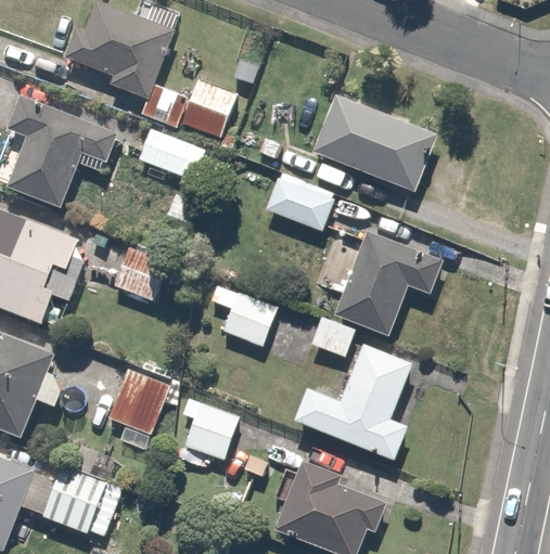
[(112,76),(109,84),(144,95),(168,27),(96,2),(86,31),(75,27),(64,59),(112,76)]
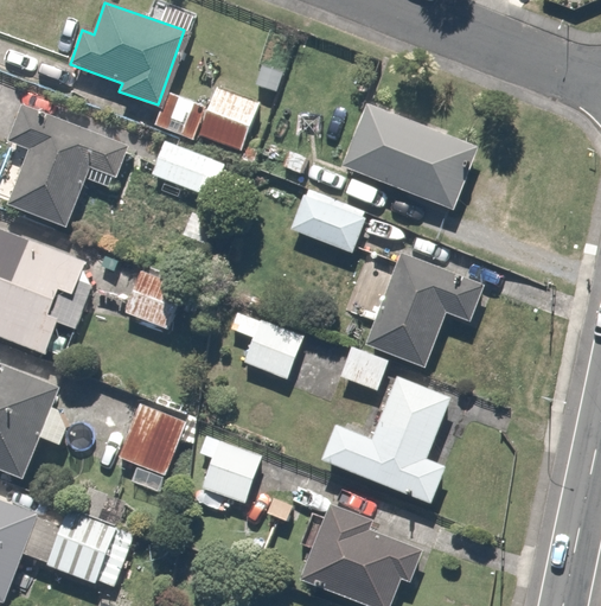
[(260,103),(216,88),(198,138),(243,153),(260,103)]
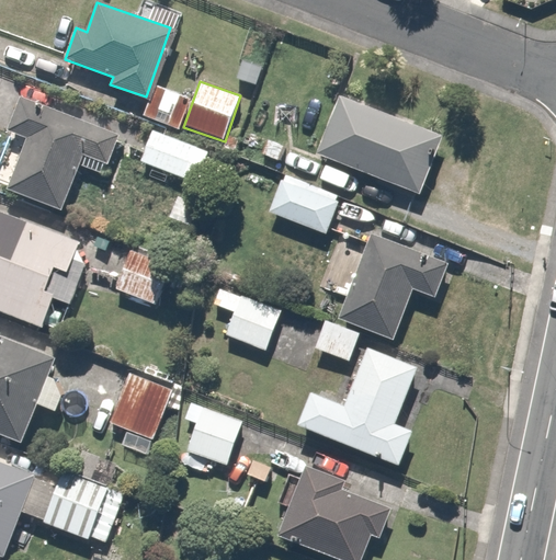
[(155,84),(143,114),(178,128),(190,99),(155,84)]
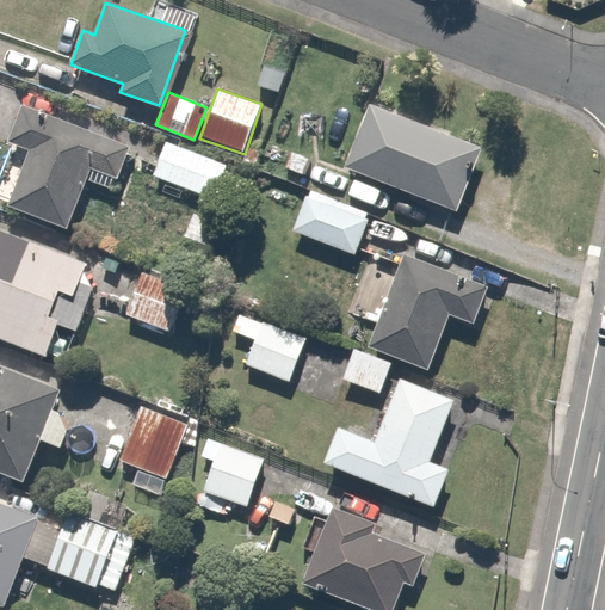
[(86,178),(112,189),(129,146),(23,104),(7,141),(26,148),(4,208),(65,232),(86,178)]
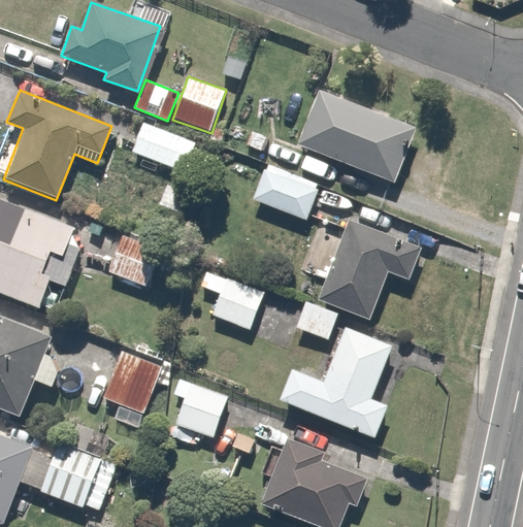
[(415,124),(316,91),(296,149),(396,182),(415,124)]
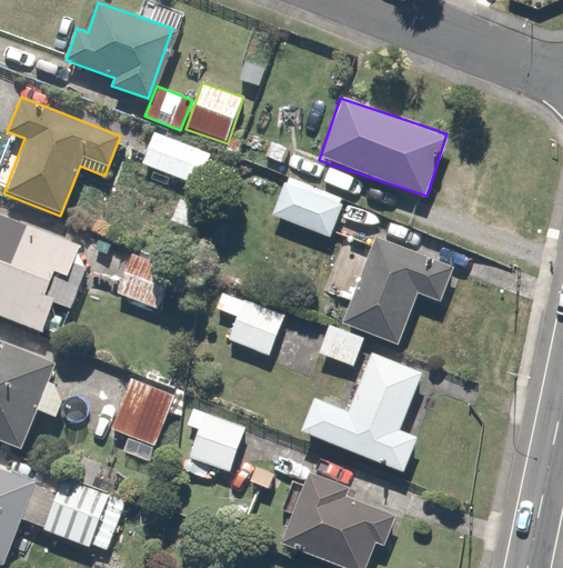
[(197,150),(153,132),(141,162),(184,180),(197,150)]
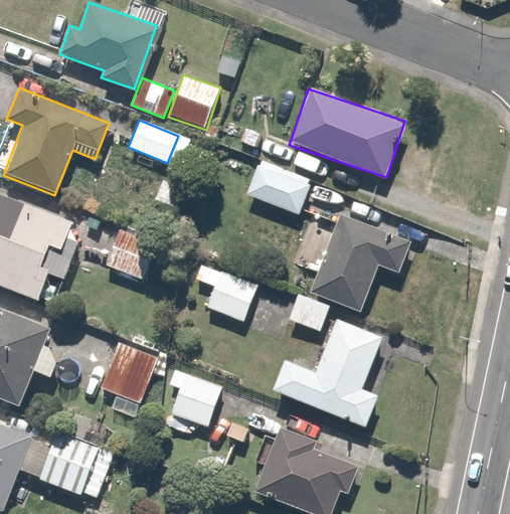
[(314,180),(261,158),(246,192),(300,214),(314,180)]
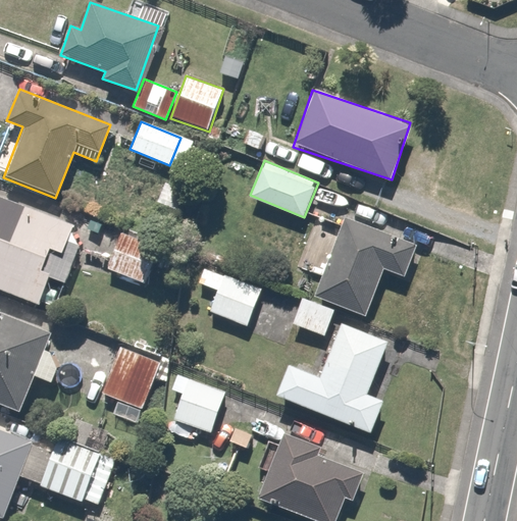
[(70,257),(83,224),(0,194),(0,291),(35,304),(54,252),(70,257)]
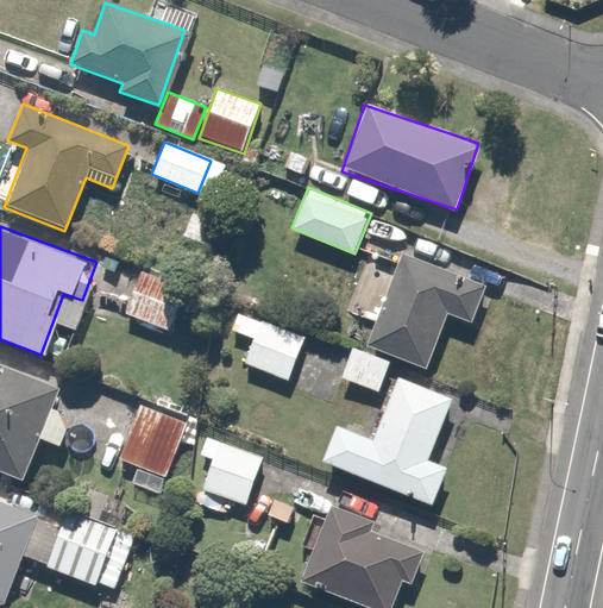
[(448,313),(469,321),(484,284),(404,251),(365,346),(425,370),(448,313)]
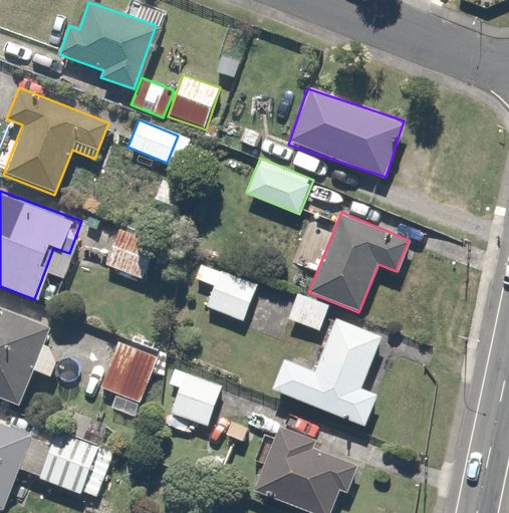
[(155,236),(118,222),(102,263),(139,278),(155,236)]
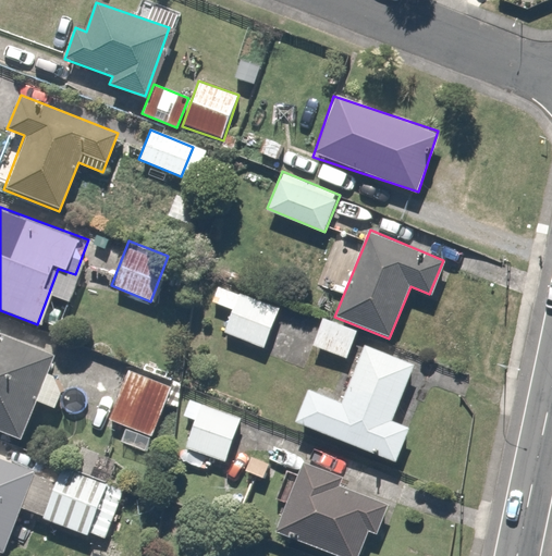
[(217,282),(209,303),(228,310),(219,334),(261,351),(279,307),(217,282)]
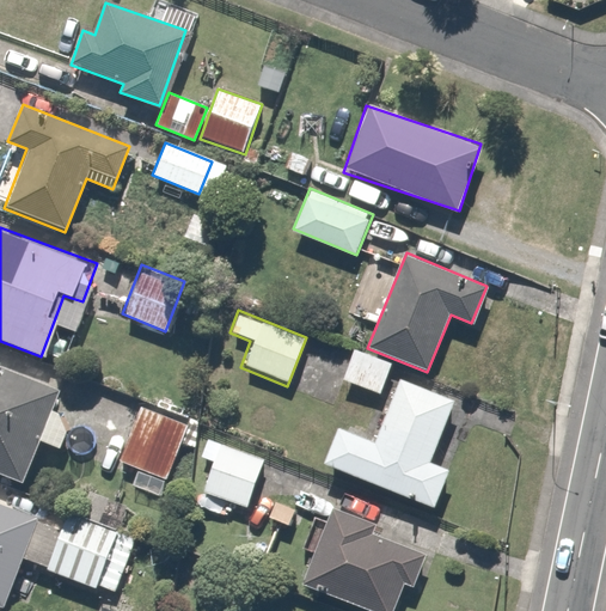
[(387,364),(355,348),(341,379),(373,393),(387,364)]
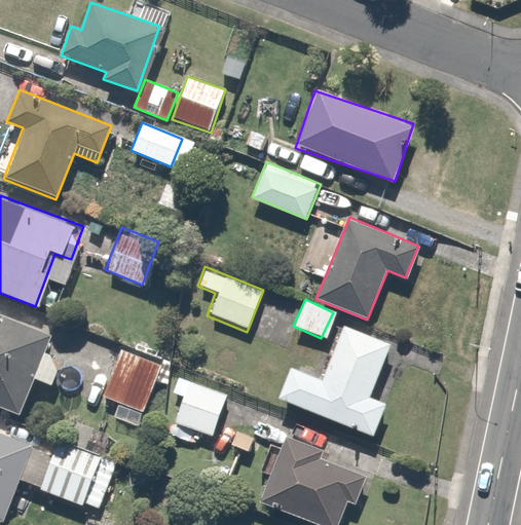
[(0,408),(19,416),(33,379),(50,386),(63,357),(45,349),(50,336),(0,315),(0,408)]
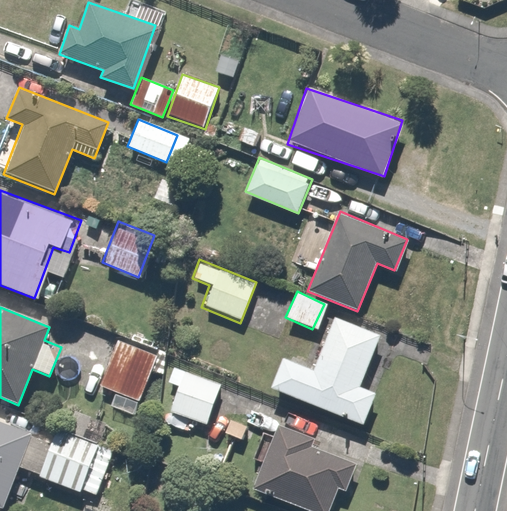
[(284,358),(272,388),(362,422),(374,392),(358,386),(377,338),(333,321),(315,370),(284,358)]
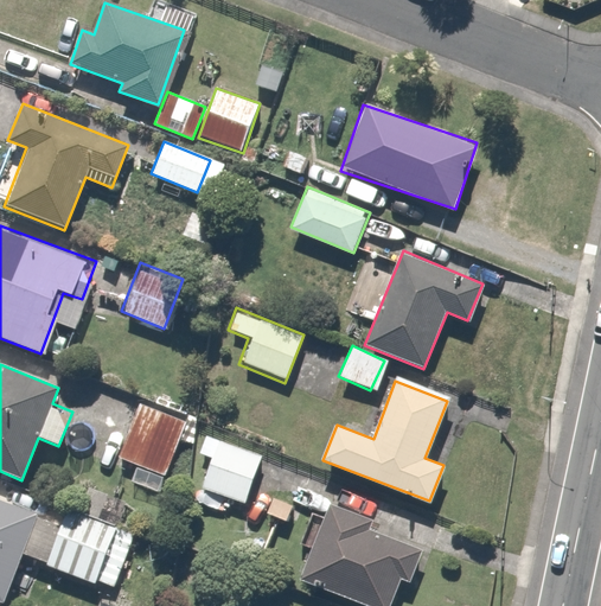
[(190,446),(198,426),(139,402),(117,455),(134,463),(128,478),(153,489),(173,439),(190,446)]
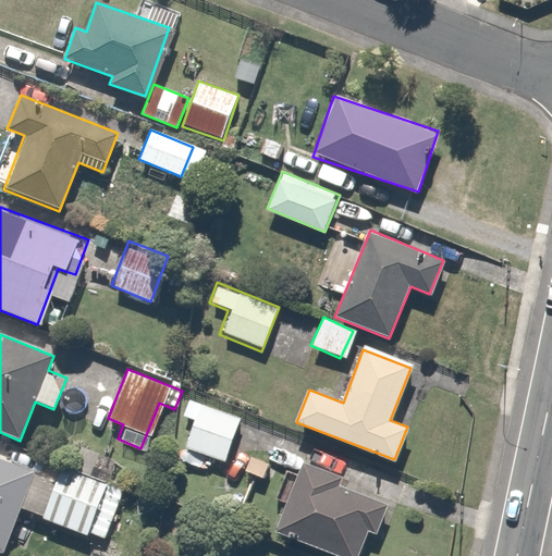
[(187,397),(179,417),(193,422),(182,447),(222,464),(241,420),(187,397)]
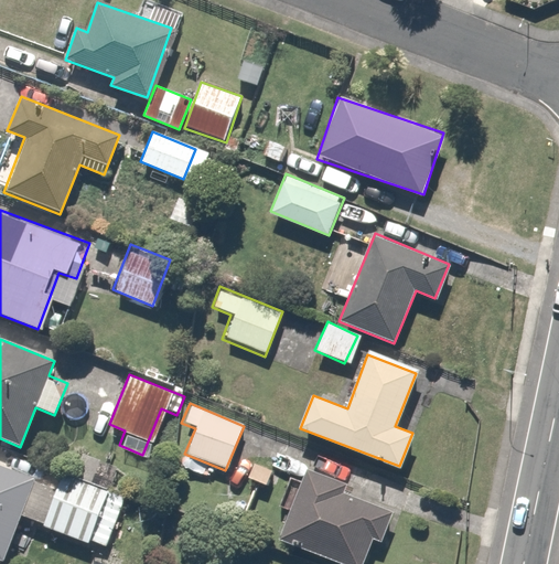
[(61,472),(56,485),(0,464),(0,561),(2,562),(19,518),(105,551),(126,497),(61,472)]
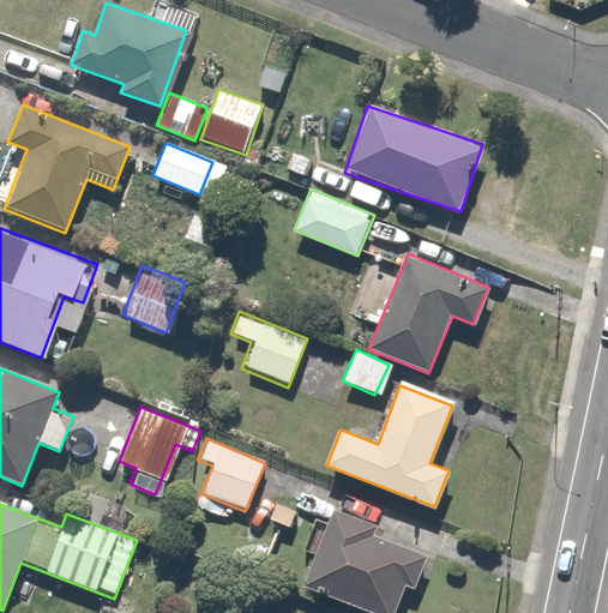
[(379,612),(392,612),(404,582),(415,586),(425,558),(380,542),(385,532),(329,511),(302,584),(379,612)]
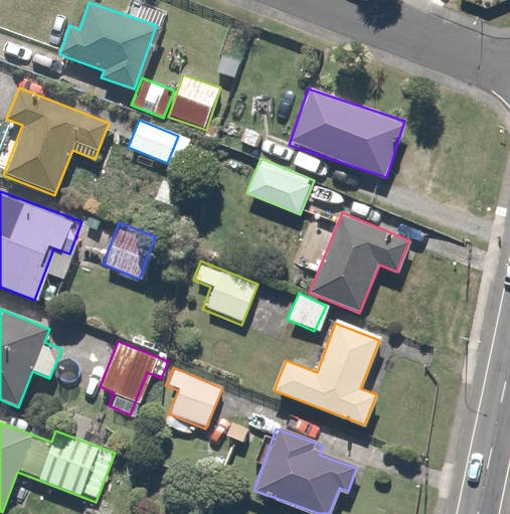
All buildings are outlined.
